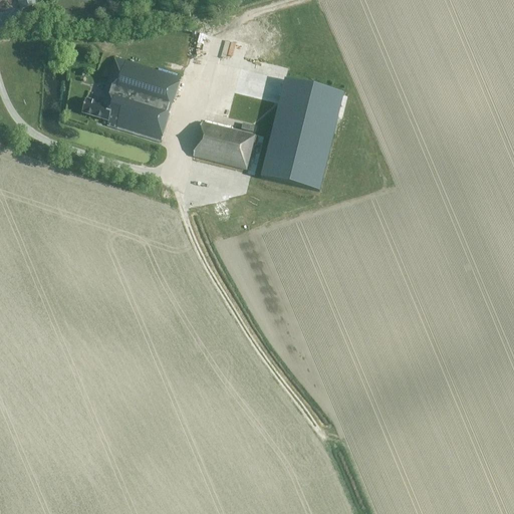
[(36,6),(33,0),(18,0),(22,10),(36,6)]
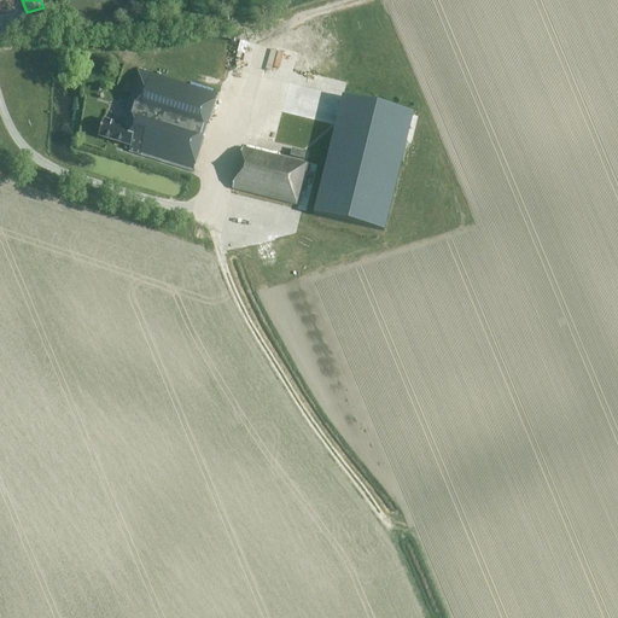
[(217,94),(140,70),(120,124),(104,120),(98,136),(130,146),(130,150),(140,153),(139,156),(193,172),(217,94)]
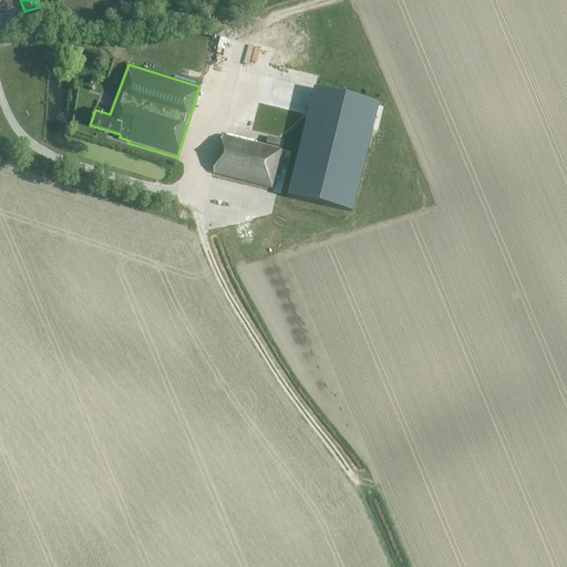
[(353,213),(380,105),(315,89),(288,197),(353,213)]
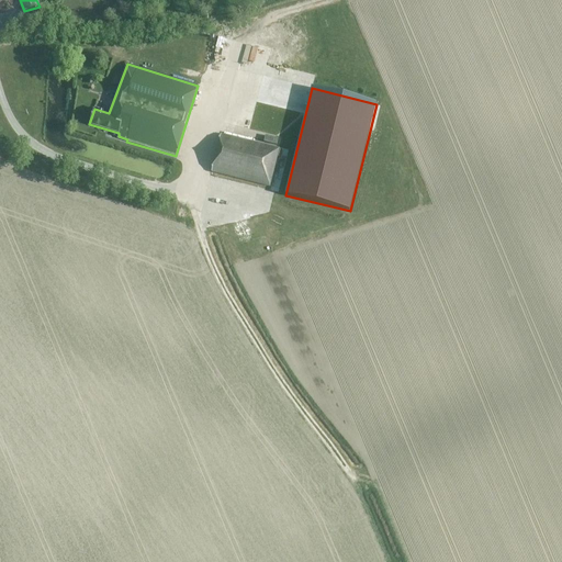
[(212,172),(270,187),(280,147),(221,133),(212,172)]
